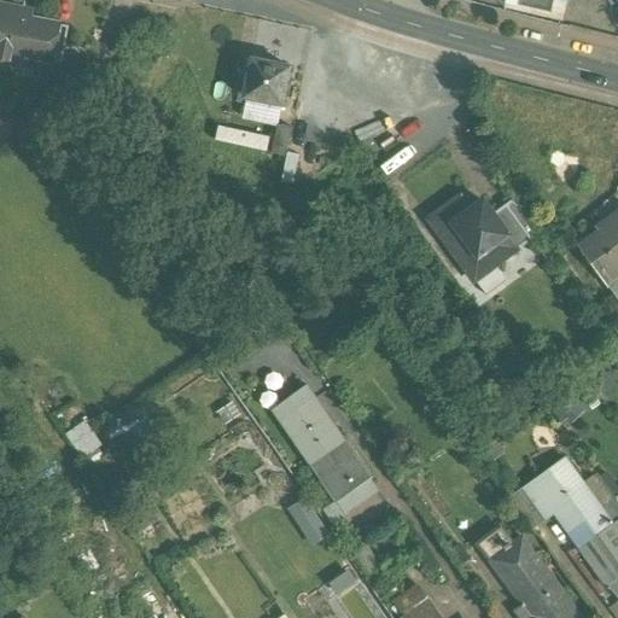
[(52,25),(17,18),(18,11),(0,7),(0,64),(17,68),(18,57),(45,62),(52,25)]
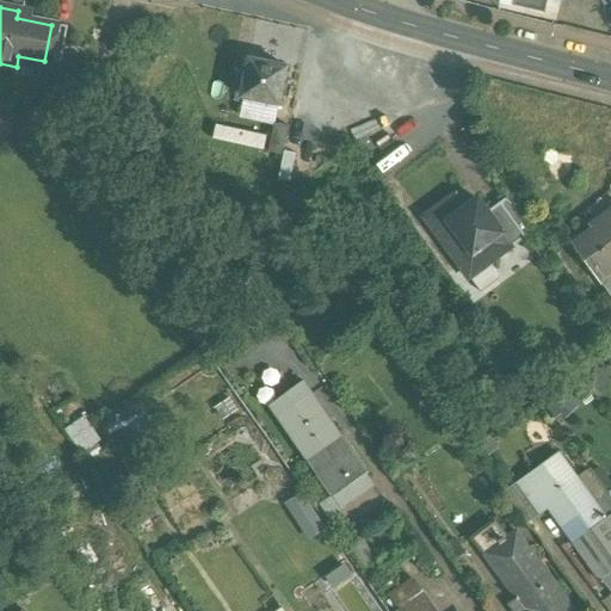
[(67,28),(51,25),(44,61),(60,65),(67,28)]
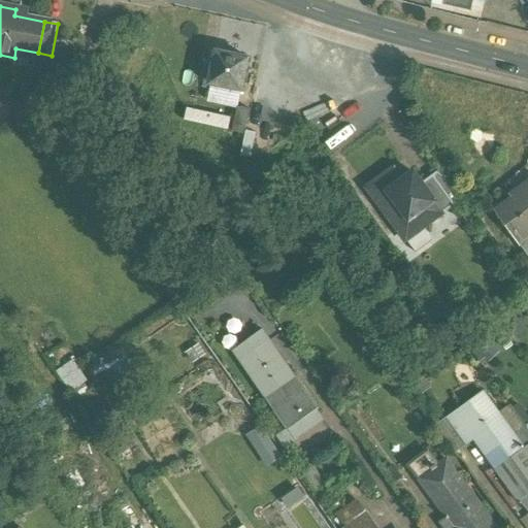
[(248,61),(215,54),(211,68),(206,66),(203,78),(209,79),(208,86),(236,92),(241,93),(242,87),(248,61)]
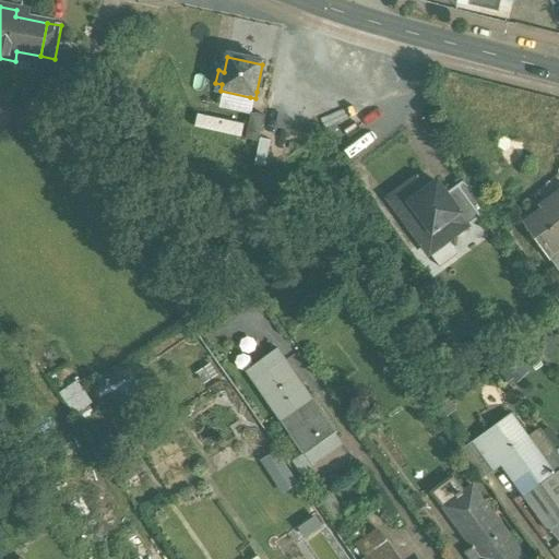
[(270,95),(257,92),(256,98),(250,97),(246,117),(264,121),(270,95)]
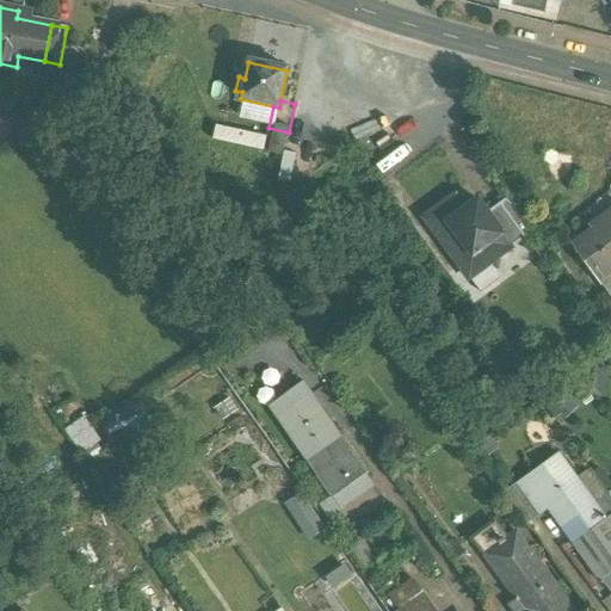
[(554,143),(543,149),(544,160),(553,164),(561,160),(562,149),(554,143)]
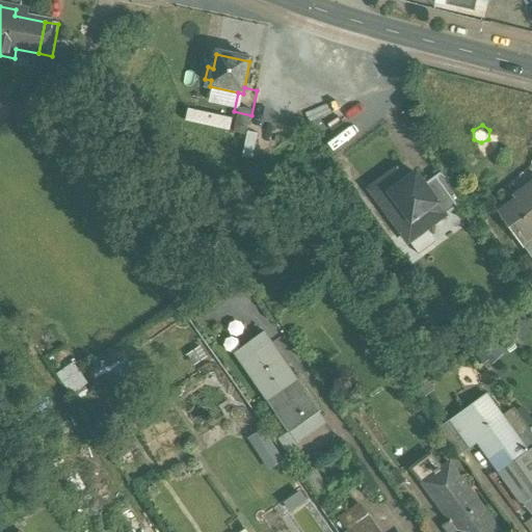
[(442,173),(424,185),(446,216),(463,203),(442,173)]
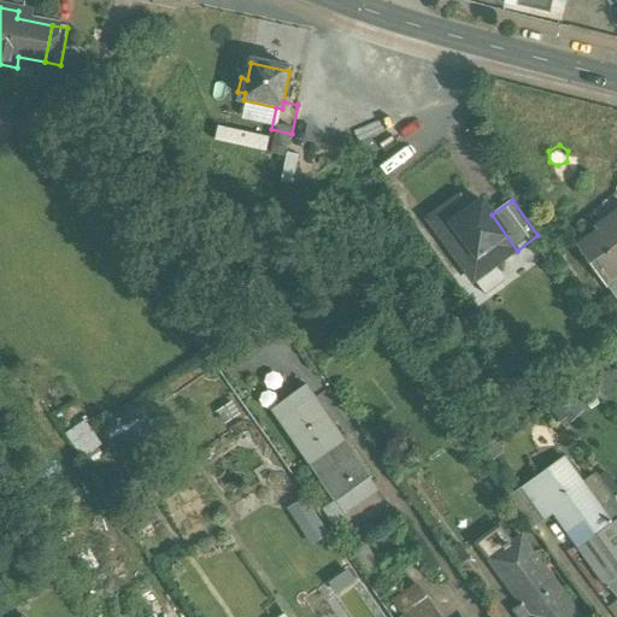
[(492,215),(482,201),(460,217),(458,218),(485,253),(494,268),(517,251),(492,215)]
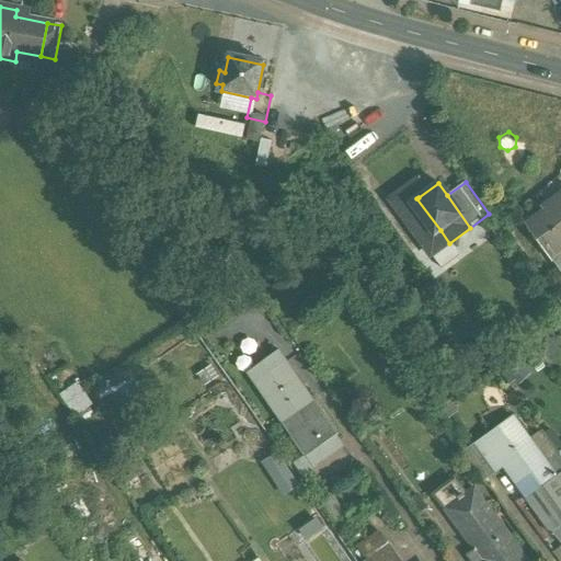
[(419,197),(410,185),(389,199),(421,244),(441,230),(416,198),(419,197)]
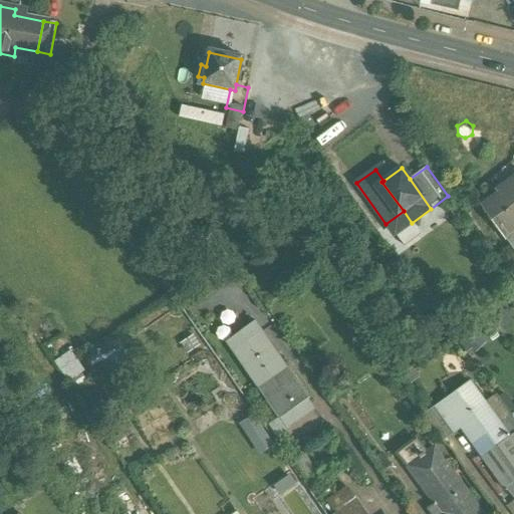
[(513,177),(506,183),(509,187),(482,206),(513,251),(513,177)]
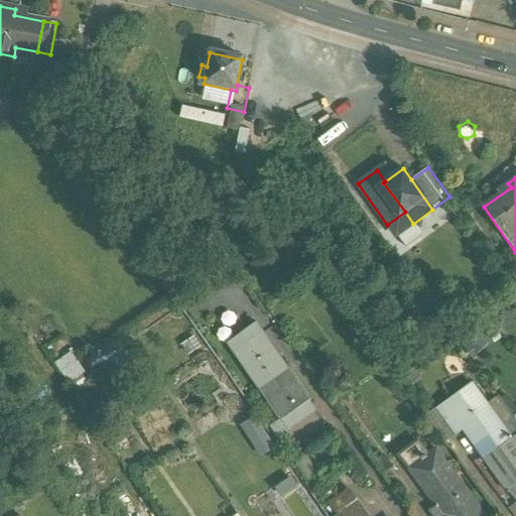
[(255,325),(228,345),(234,354),(246,370),(260,389),(287,370),(255,325)]
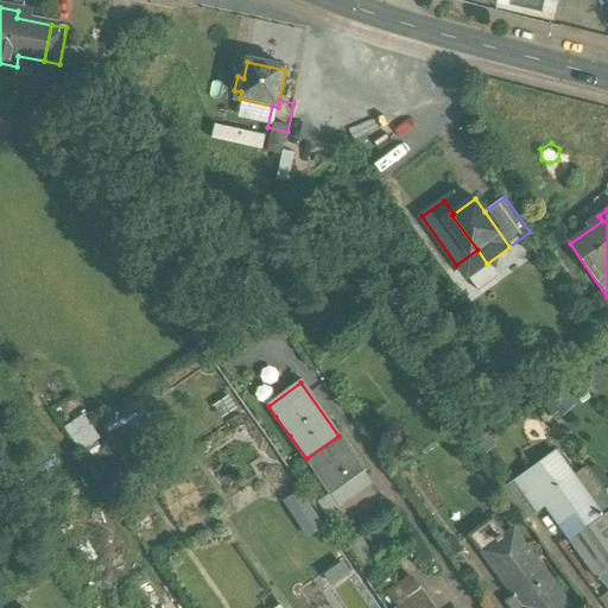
[(290,436),(276,417),(265,425),(278,444),(290,436)]
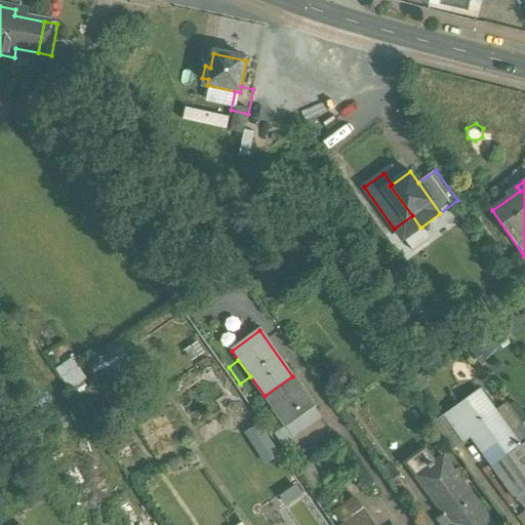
[(292,376),(265,396),(286,427),(304,414),(311,423),(321,416),(292,376)]
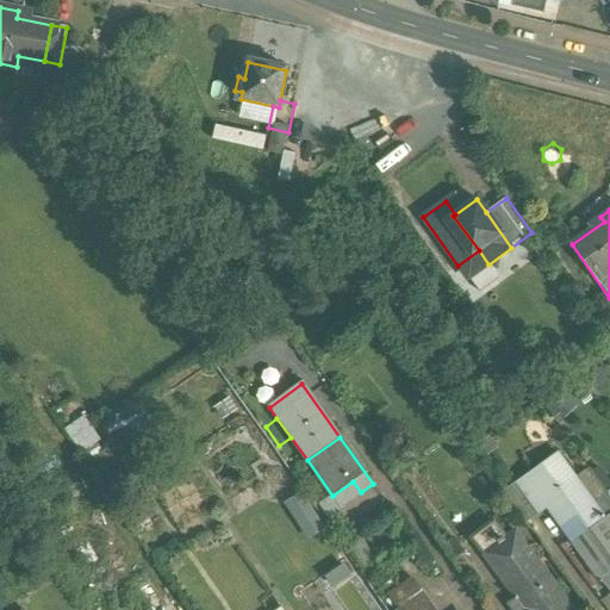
[(609,497),(605,492),(592,503),(559,456),(517,486),(535,511),(543,505),(598,582),(602,579),(609,590),(609,497)]
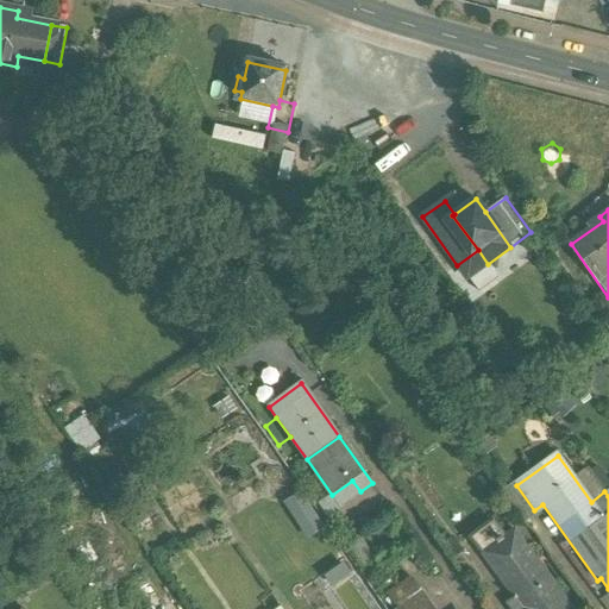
[(534,510),(516,485),(504,494),(522,519),(534,510)]
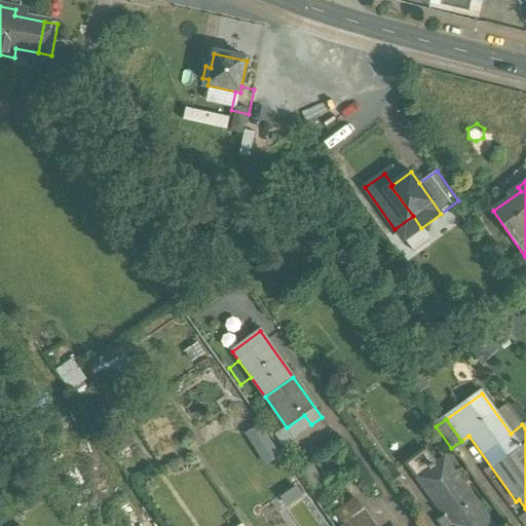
[(262,463),(277,453),(256,422),(240,433),(262,463)]
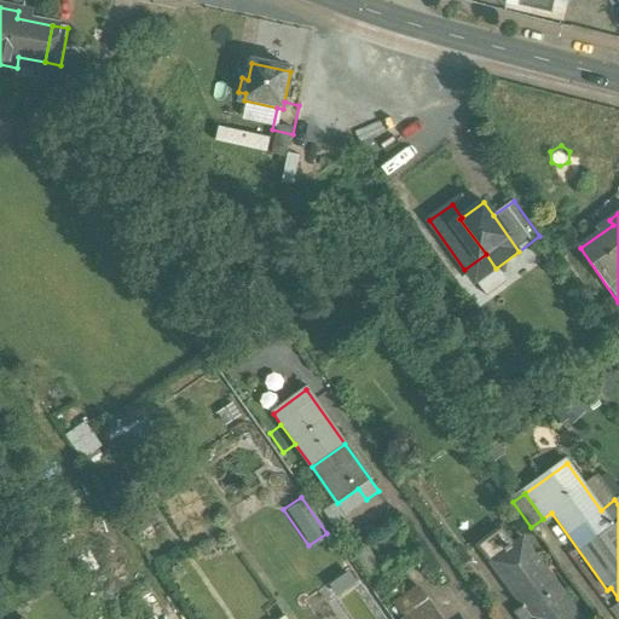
[(537,557),(522,538),(490,561),(504,580),(537,557)]
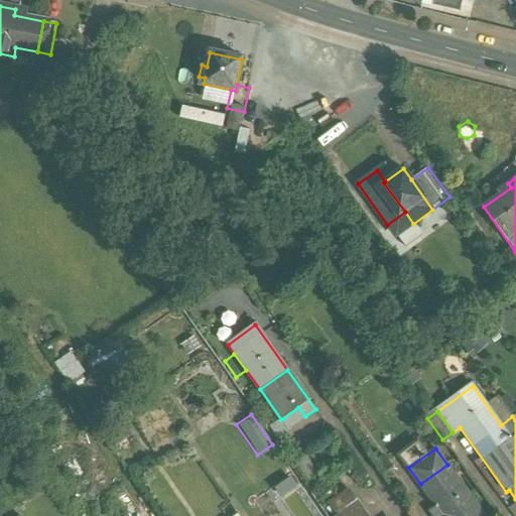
[(475,503),(447,465),(420,484),(434,505),(433,506),(434,508),(429,511),(432,515),(477,515),(471,506),(475,503)]
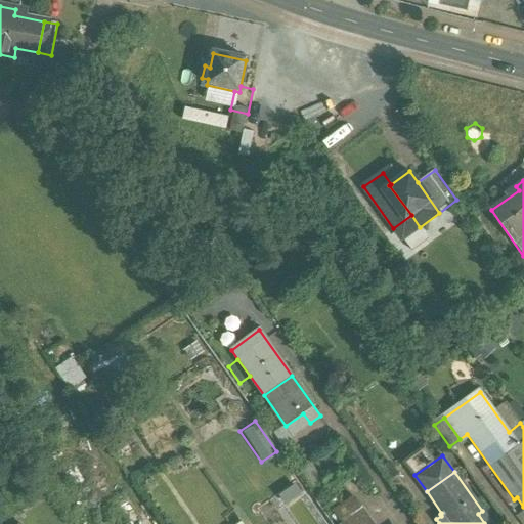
[(376,523),(357,497),(336,513),(344,523),(343,523),(376,523)]
